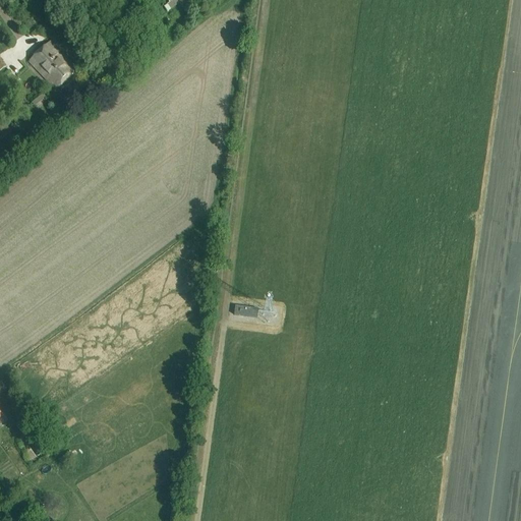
[(167,0),(170,3),(164,7),(168,12),(180,4),(185,12),(193,7),(188,0),(167,0)]
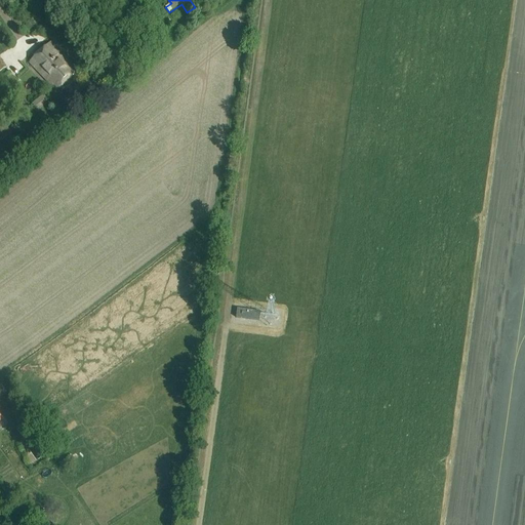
[(56,91),(77,72),(58,53),(61,51),(51,43),(30,64),(56,91)]
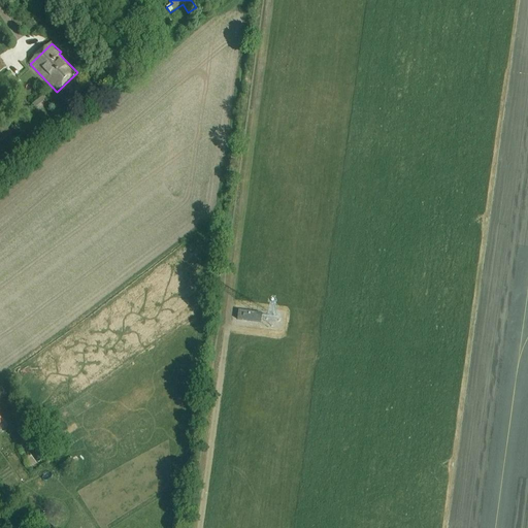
[(41,93),(30,102),(35,108),(46,99),(41,93)]
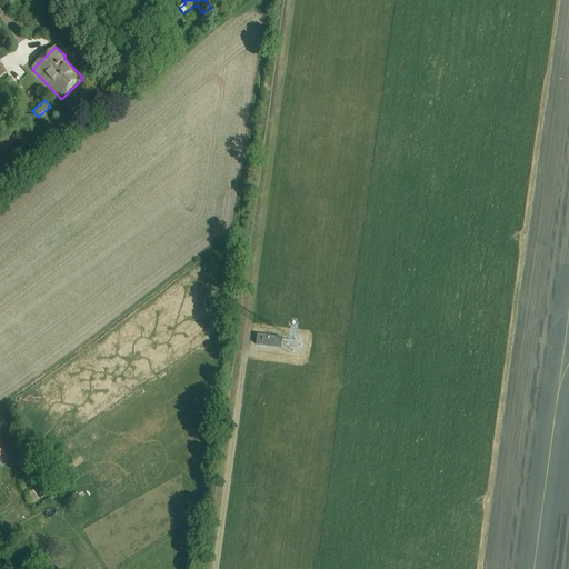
[(257,336),(256,345),(281,348),(282,339),(257,336)]
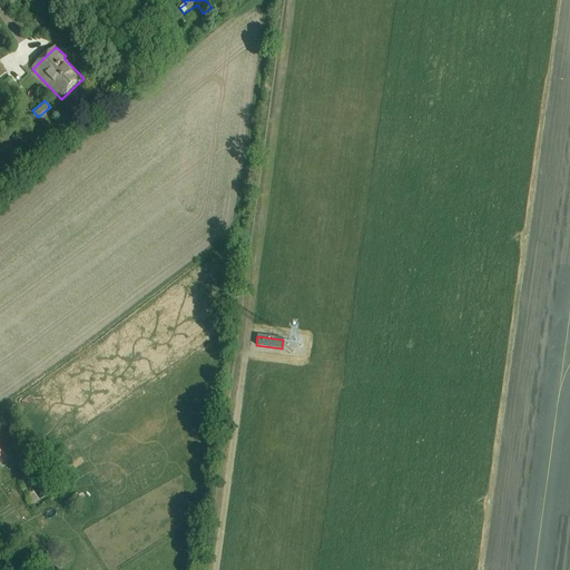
[(36,462),(30,455),(18,465),(22,472),(36,462)]
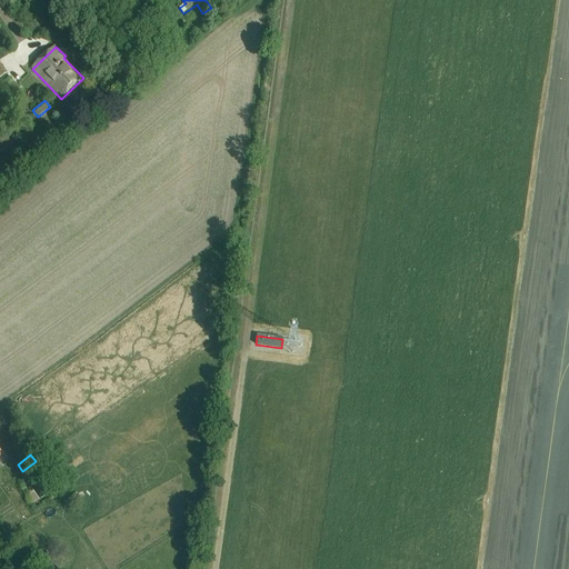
[(45,468),(40,471),(49,485),(47,486),(53,496),(61,491),(45,468)]
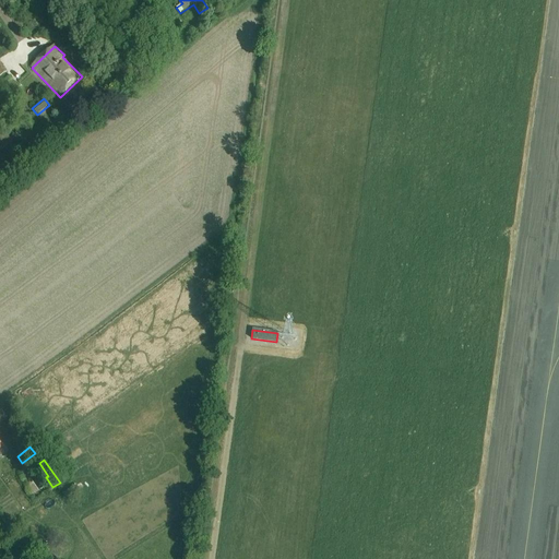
[(80,483),(64,492),(68,498),(83,487),(80,483)]
